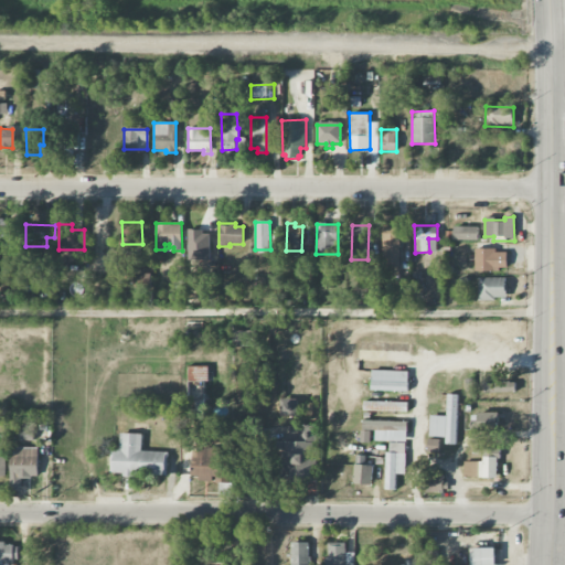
[(382,266),(397,267),(398,226),(383,226),(382,266)]
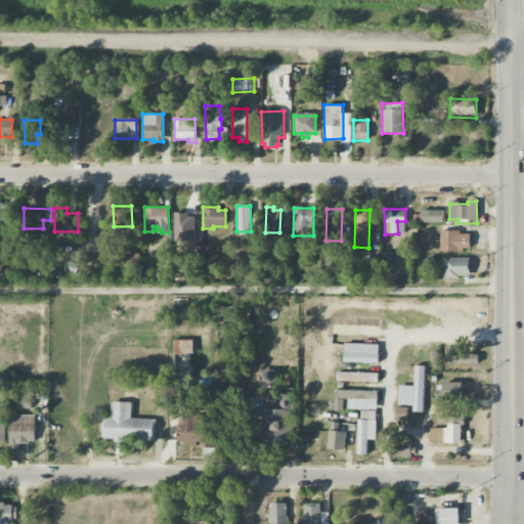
[(421,223),(443,223),(443,211),(421,211),(421,223)]
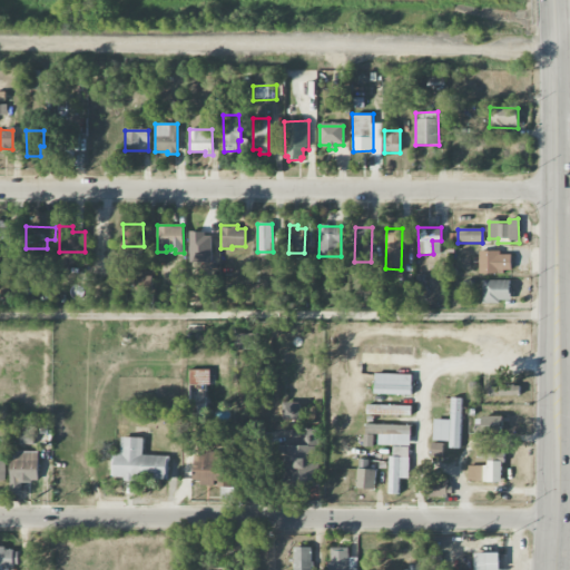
[(511,255),(501,255),(501,252),(480,252),(480,273),(511,273),(511,255)]
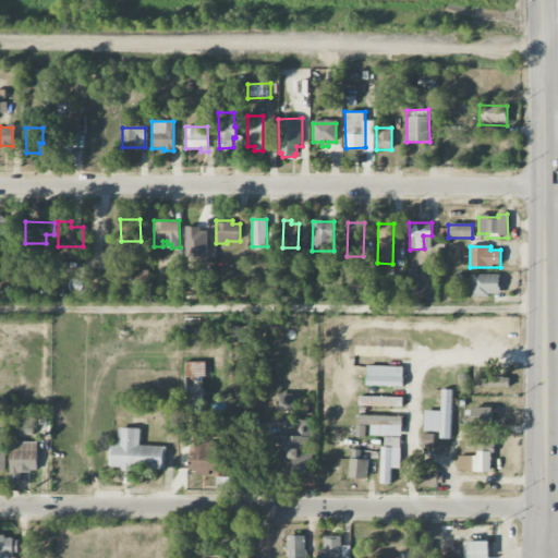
[(473,296),(500,295),(499,274),(473,275),(473,296)]
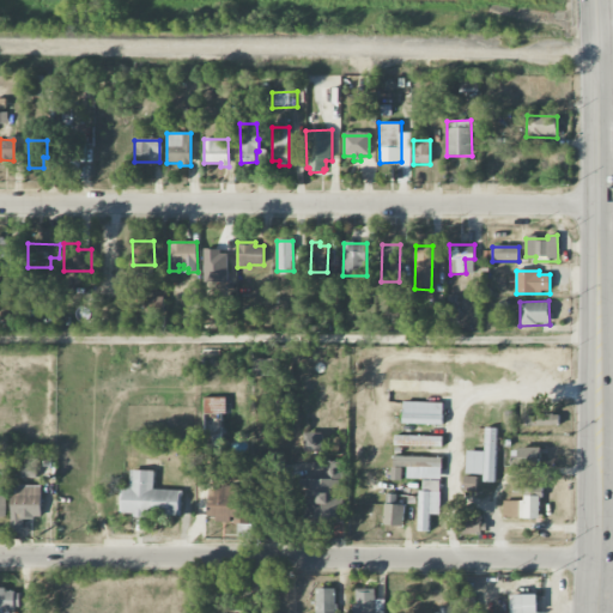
[(445,371),(389,370),(388,393),(444,395),(445,371)]
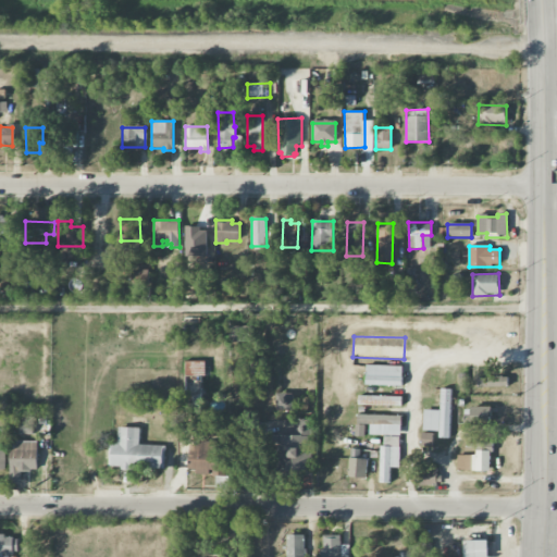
[(249,383),(265,382),(264,359),(249,360),(249,383)]
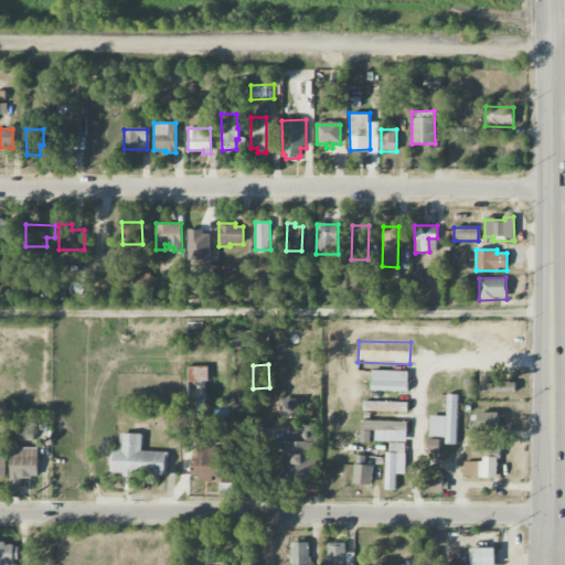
[(209,368),(188,366),(188,381),(209,381),(209,368)]
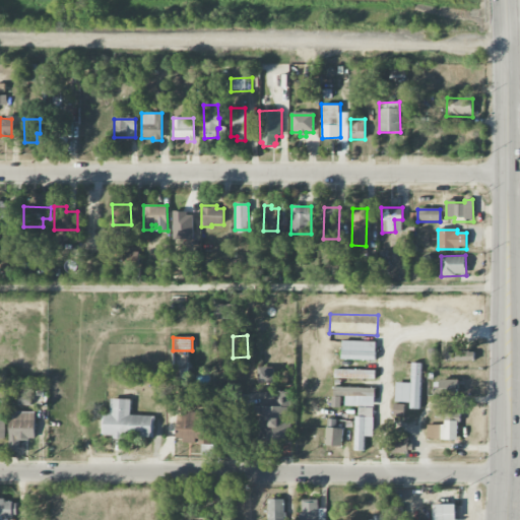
[(376,361),(377,342),(342,341),(341,360),(376,361)]
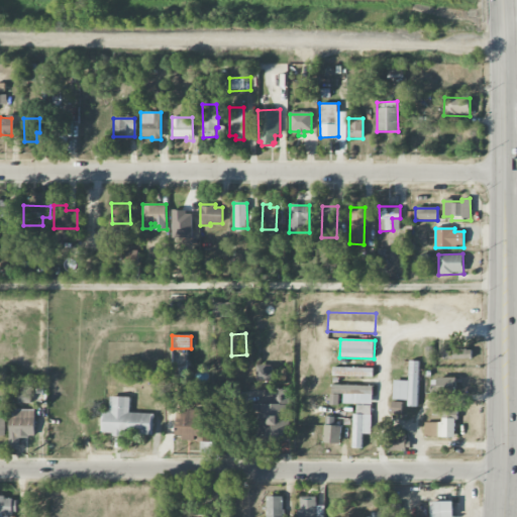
[(472,358),(471,349),(444,351),(444,360),(472,358)]
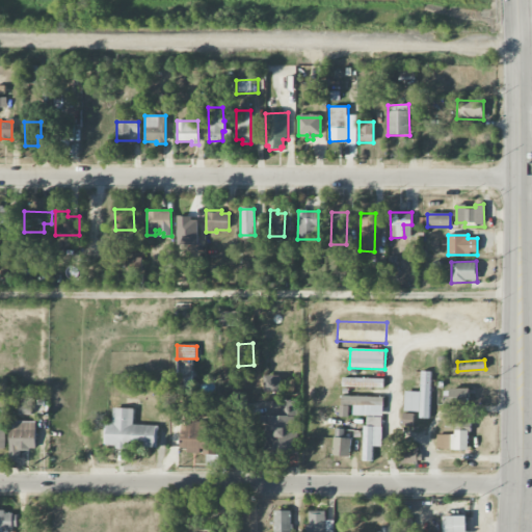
[(429,419),(431,372),(421,371),(421,393),(404,392),(404,411),(420,411),(420,419),(429,419)]
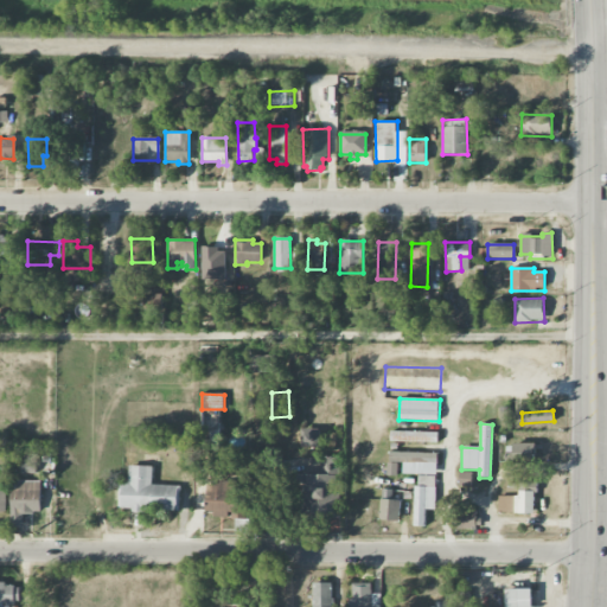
[(439,433),(391,432),(390,442),(439,443),(439,433)]
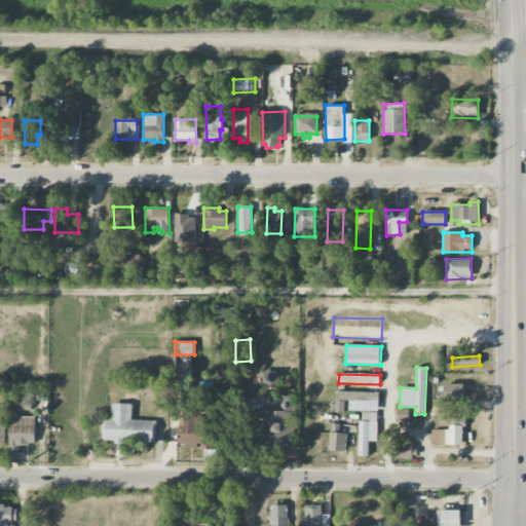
[(445,402),(463,401),(463,384),(445,384),(445,402)]
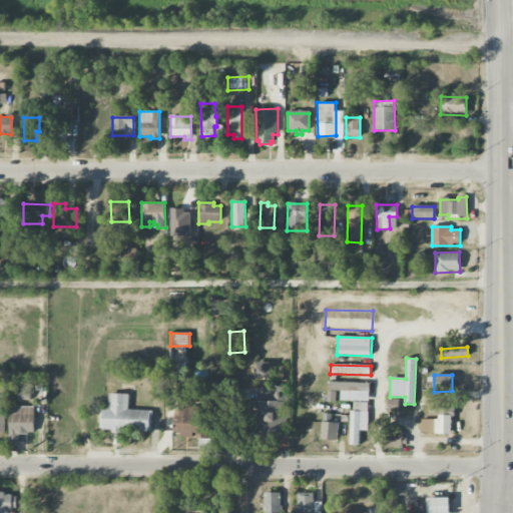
[(370,402),(370,383),(329,382),(328,403),(336,403),(337,392),(341,392),(341,401),(370,402)]
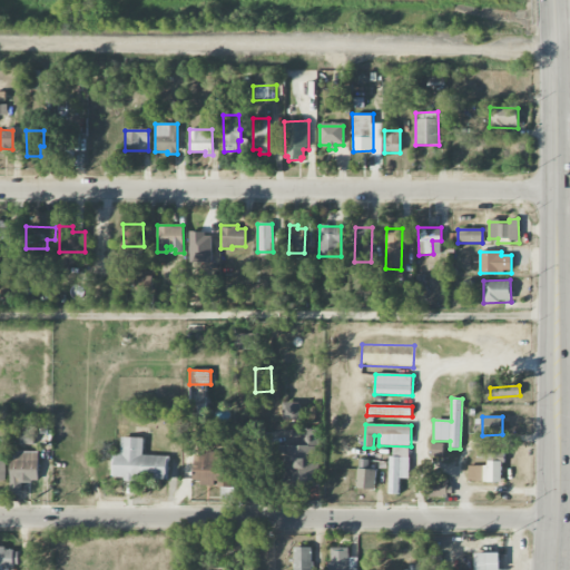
[(168,481),(169,457),(143,455),(144,438),(121,438),(120,454),(112,454),(111,478),(124,478),(124,480),(168,481)]
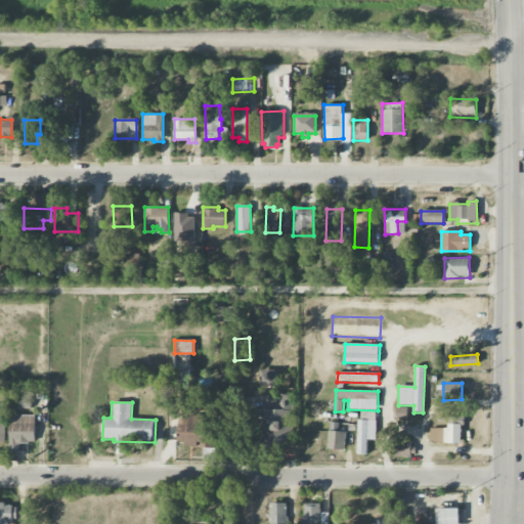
[(396,419),(403,419),(404,407),(397,407),(396,419)]
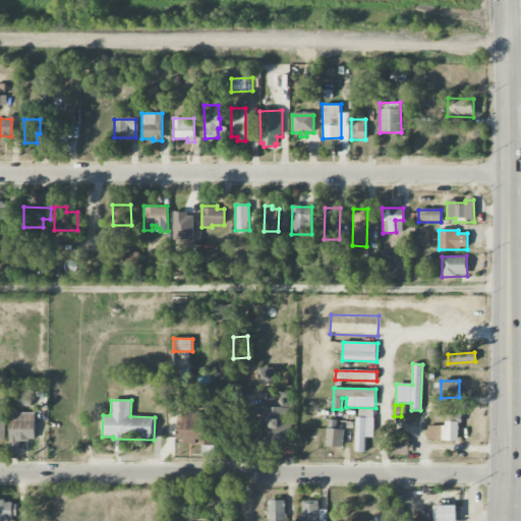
[(373,438),(374,409),(357,408),(356,452),(365,452),(365,438),(373,438)]
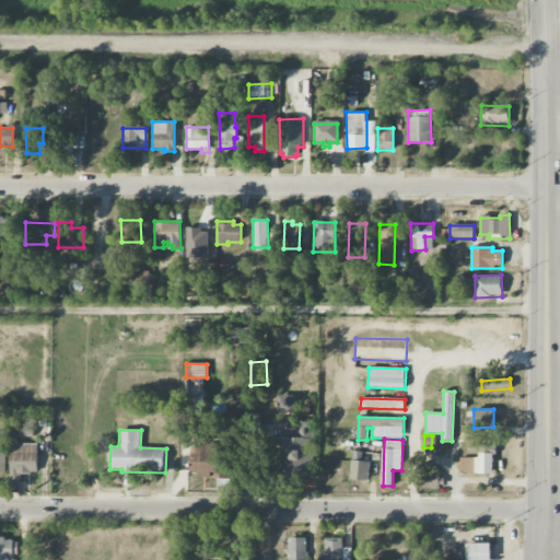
[(11,488),(22,488),(22,474),(38,473),(37,444),(10,445),(11,488)]
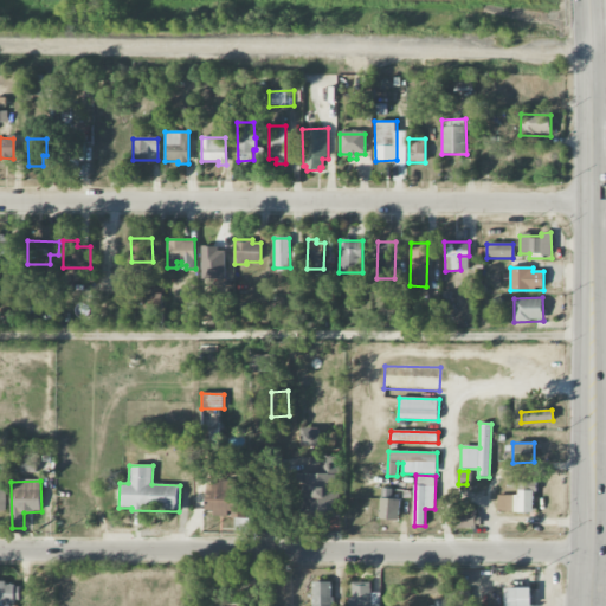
[(246,517),(247,483),(206,482),(205,515),(246,517)]
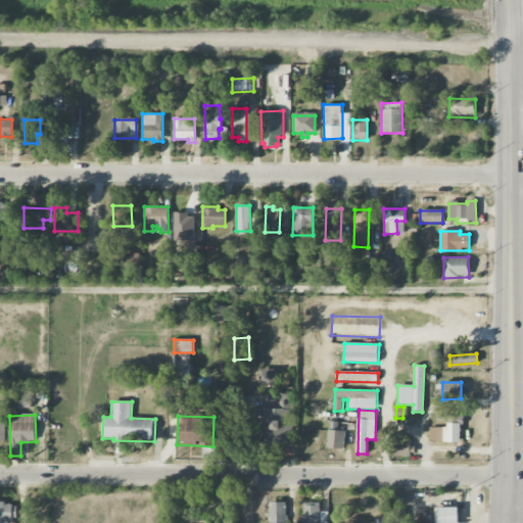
[(430,428),(429,442),(461,442),(461,416),(446,416),(446,428),(430,428)]
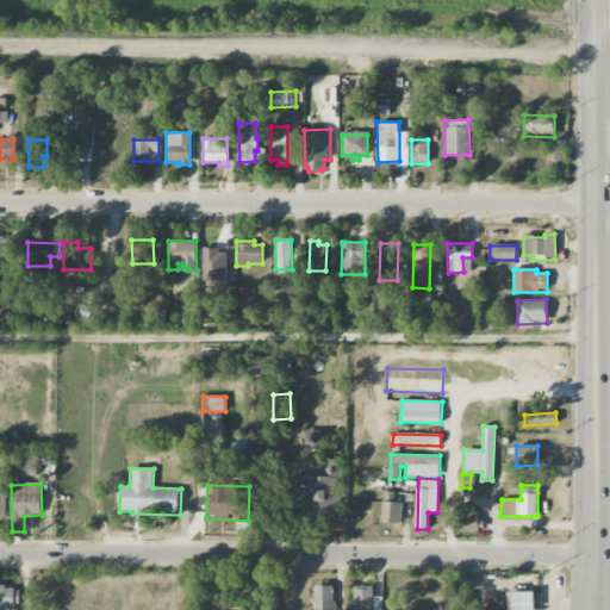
[(403,524),(403,503),(383,503),(383,524),(403,524)]
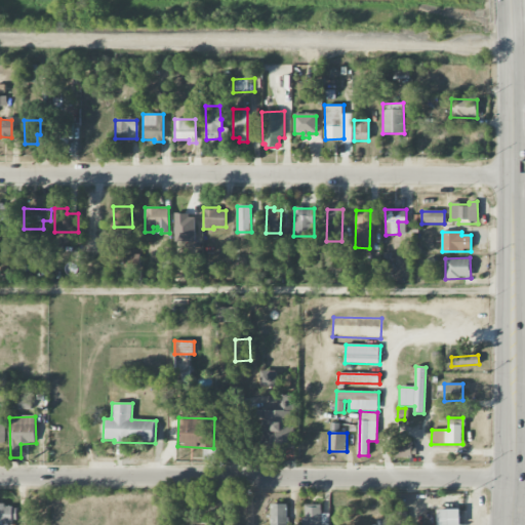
[(396,457),(414,456),(413,441),(396,442),(396,457)]
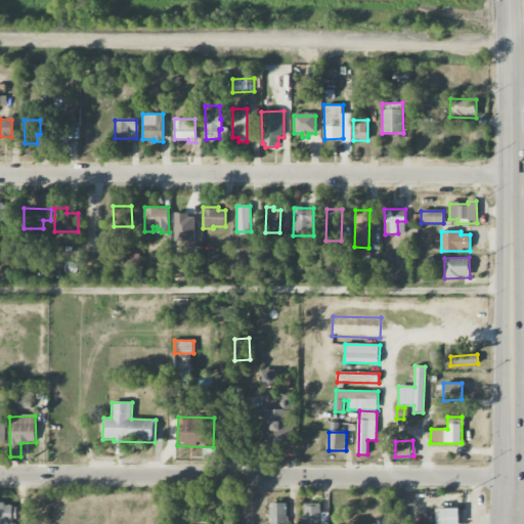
[(0,504),(0,521),(15,523),(16,505),(0,504)]
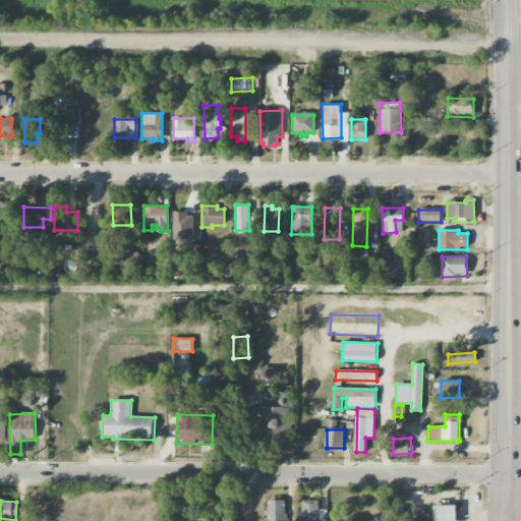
[(266,520),(284,520),(284,501),(266,501),(266,520)]
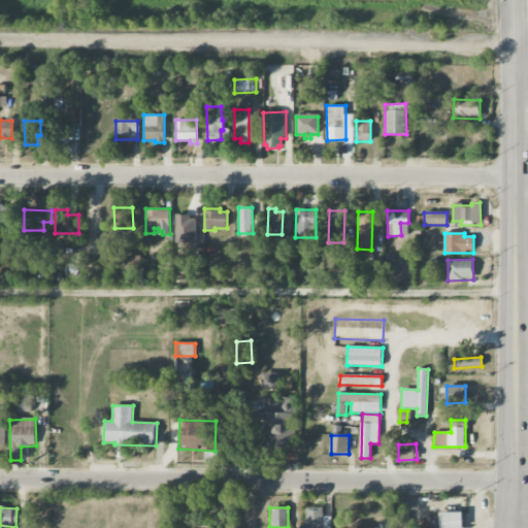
[(324,508),(306,507),(305,527),(329,527),(329,517),(324,517),(324,508)]
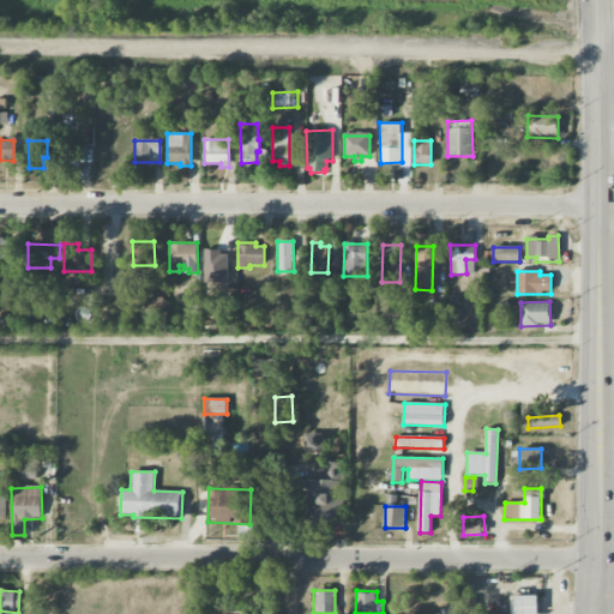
[(537,613),(537,596),(511,596),(511,613),(537,613)]
